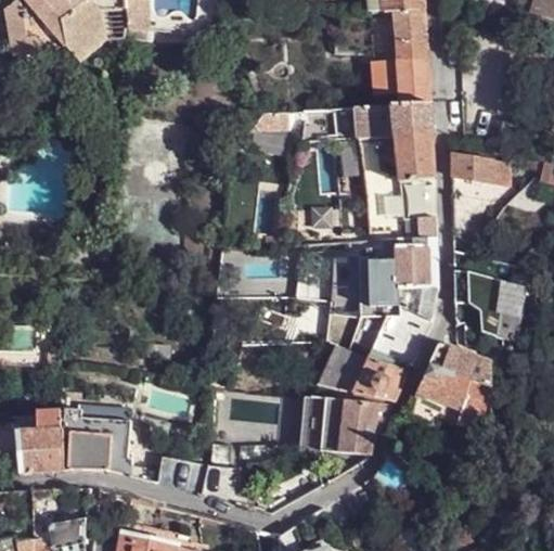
[(81,62),(110,39),(110,38),(103,10),(94,0),(13,0),(5,5),(14,54),(66,46),(81,62)]
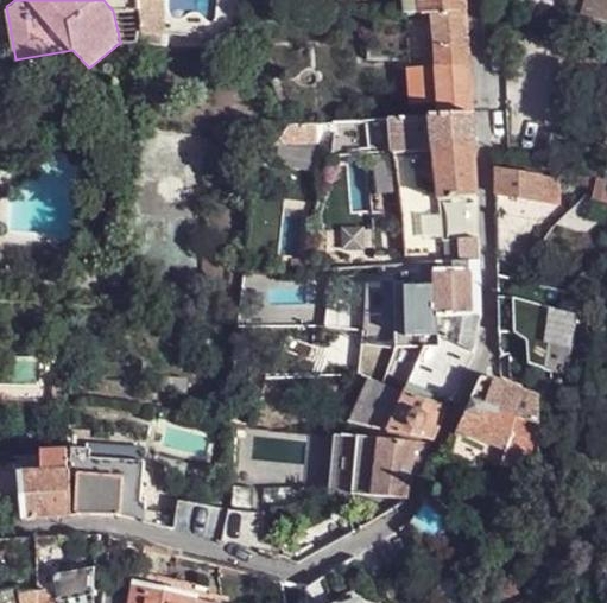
[(132,29),(159,31),(157,0),(133,0),(133,11),(132,25),(132,29)]
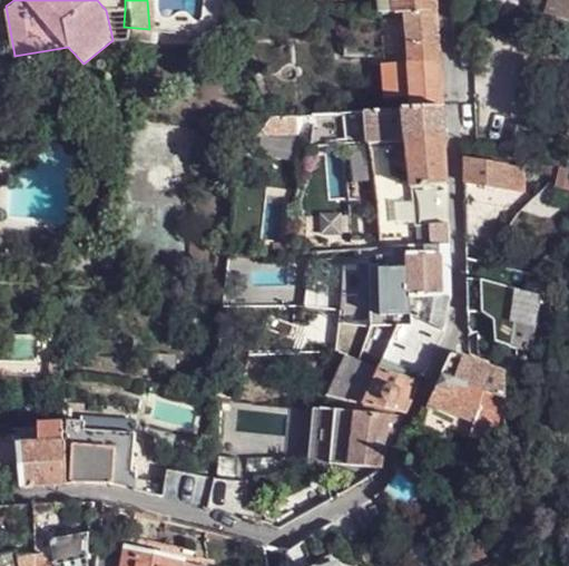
[(375,0),(376,10),(393,10),(392,0),(375,0)]
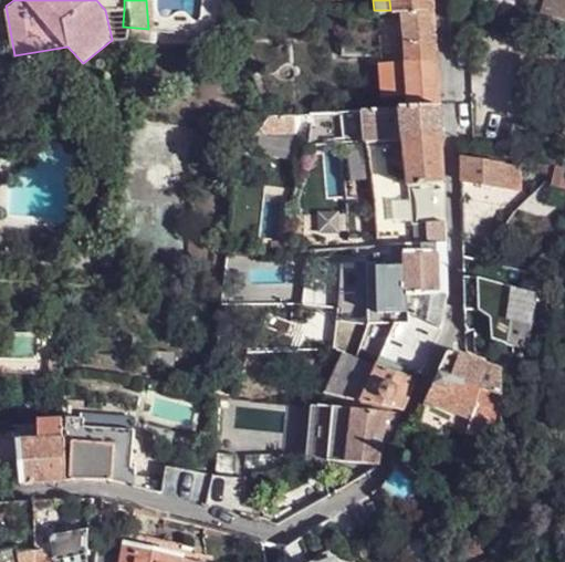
[(389,0),(390,10),(399,9),(433,8),(432,0),(389,0)]
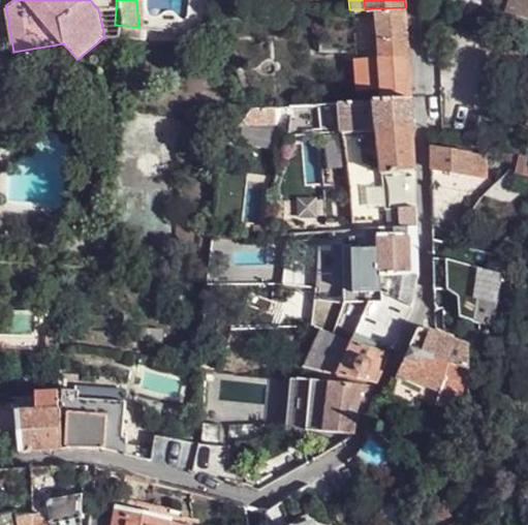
[(496,0),(495,7),(504,9),(506,0),(496,0)]
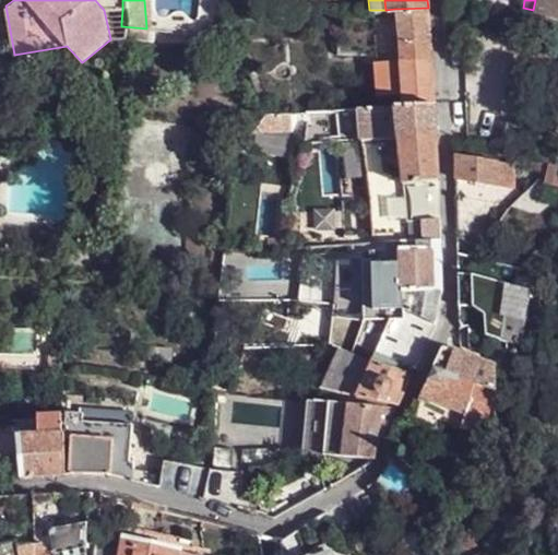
[(535,0),(533,10),(557,18),(557,0),(535,0)]
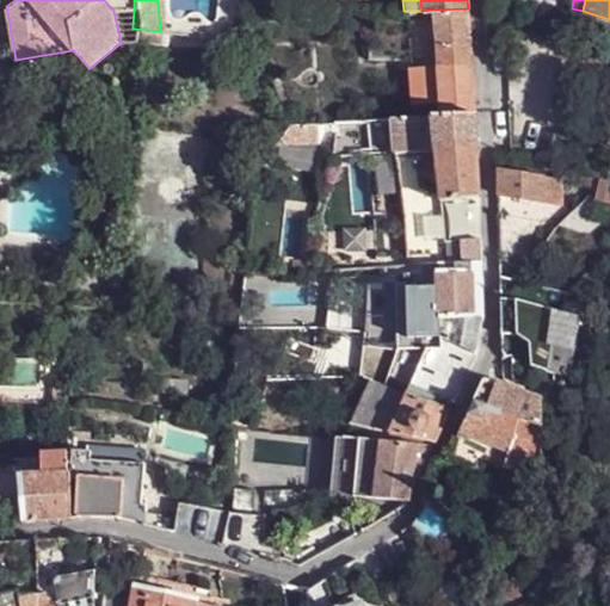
[(431,10),(437,48),(437,66),(472,65),(470,45),(468,8),(431,10)]
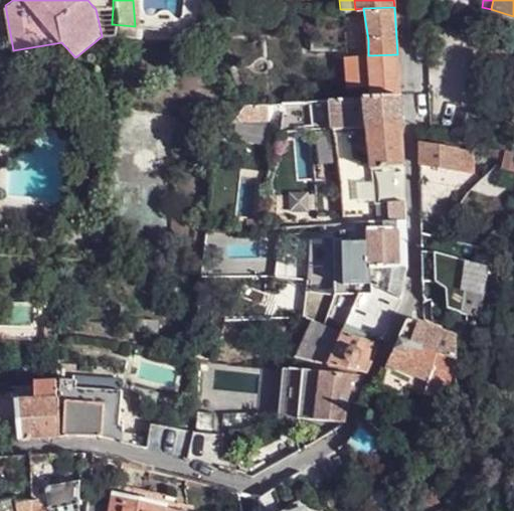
[(96,9),(102,35),(113,34),(113,28),(112,24),(112,21),(113,9),(96,9)]
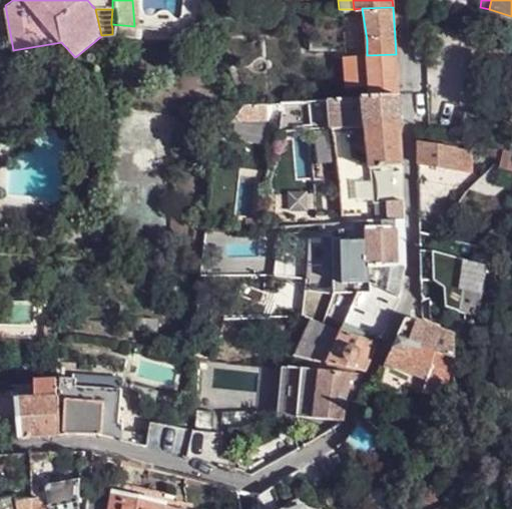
[(396,54),(367,55),(368,87),(369,95),(399,94),(396,54)]
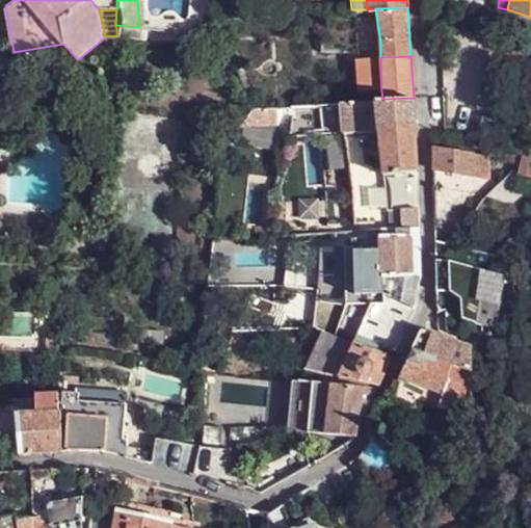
[(381,90),(380,57),(356,58),(357,90),(381,90)]
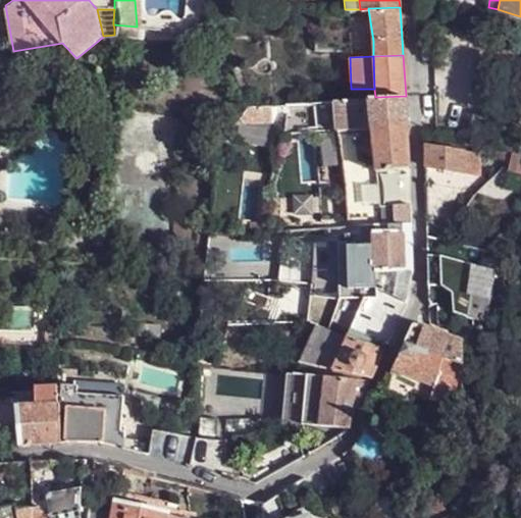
[(370,122),(406,121),(406,96),(375,97),(366,97),(370,122)]
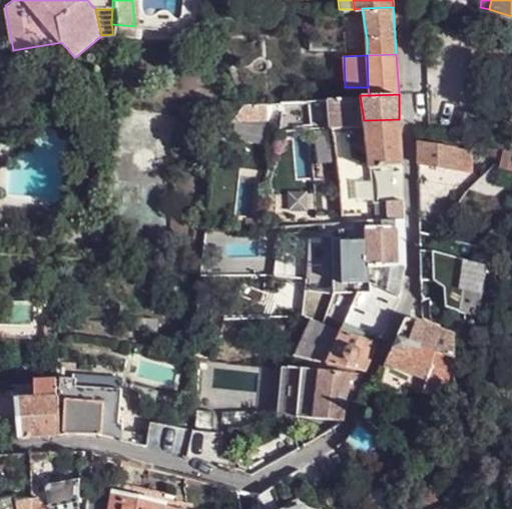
[(329,121),(364,120),(360,95),(327,97),(329,121)]
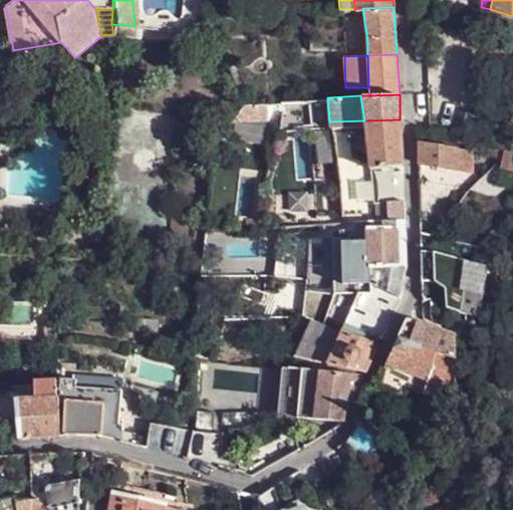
[(317,97),(318,122),(329,121),(327,97),(317,97)]
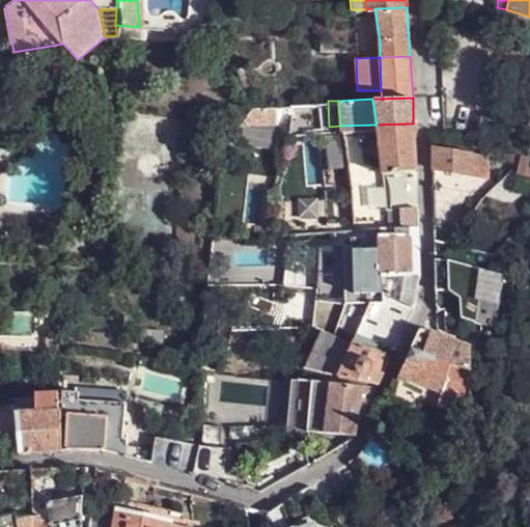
[(231,128),(225,137),(238,144),(253,117),(272,117),(272,103),(246,104),(238,116),(231,128)]
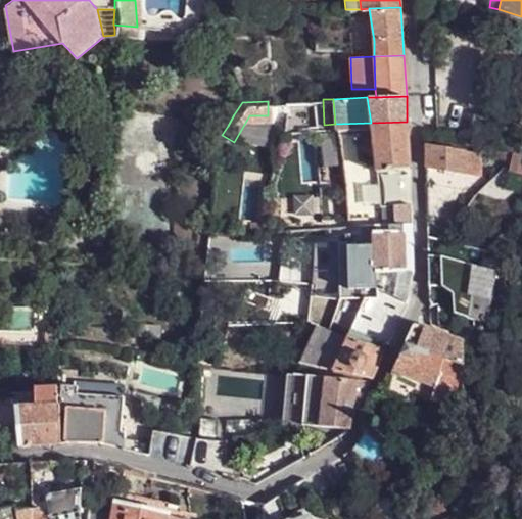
[(218,120),(228,126),(234,114),(224,108),(218,120)]
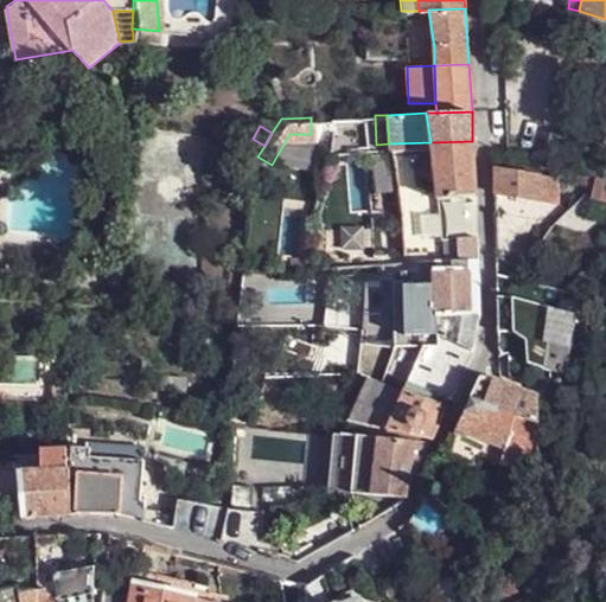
[(472,141),(431,142),(432,157),(435,180),(438,196),(477,193),(472,141)]
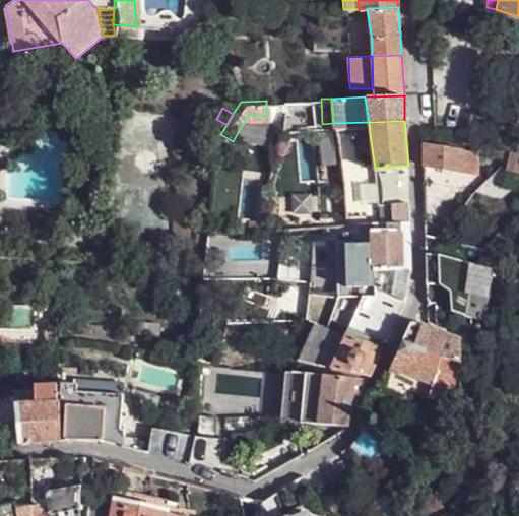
[(339,155),(359,155),(355,134),(370,134),(369,122),(333,123),(339,155)]
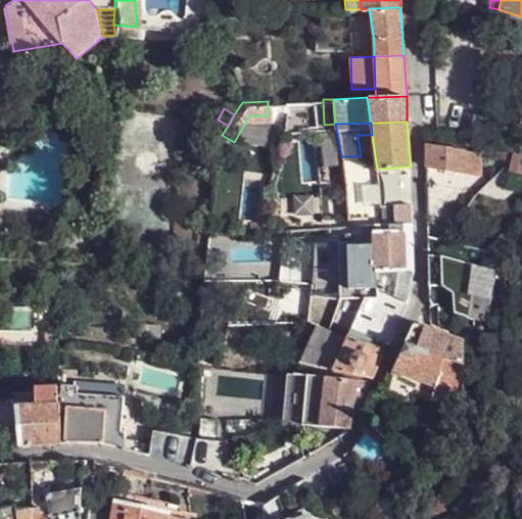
[(433,128),(434,136),(451,139),(452,131),(433,128)]
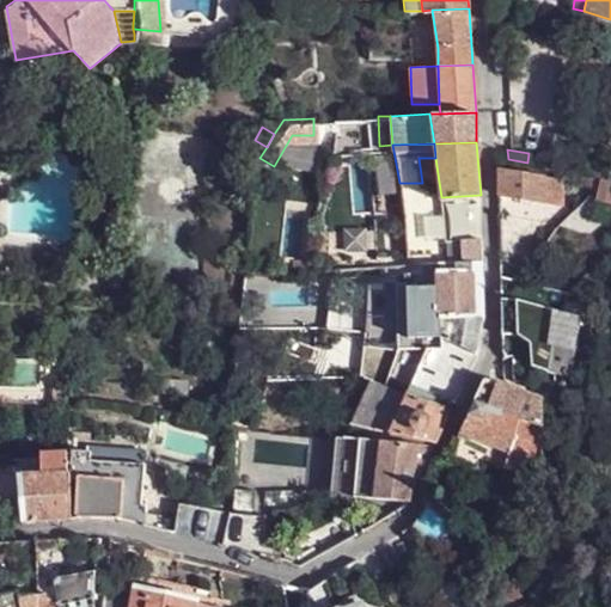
[(422,183),(439,182),(435,158),(419,158),(422,183)]
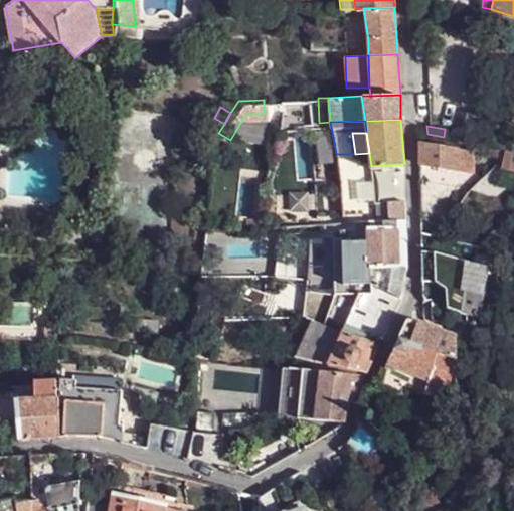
[(415,140),(416,161),(470,170),(472,149),(458,147),(458,146),(415,140)]
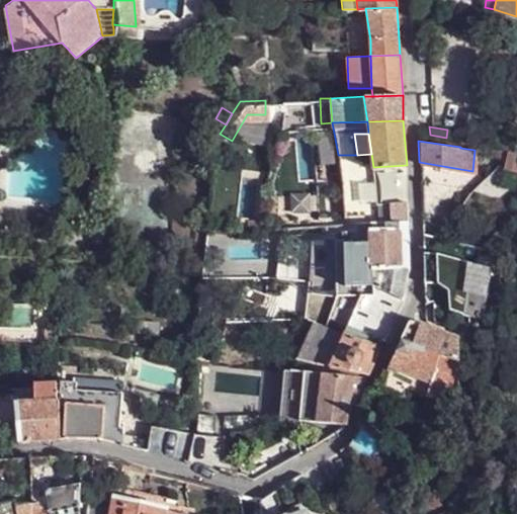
[(505,161),(516,164),(516,151),(508,150),(505,161)]
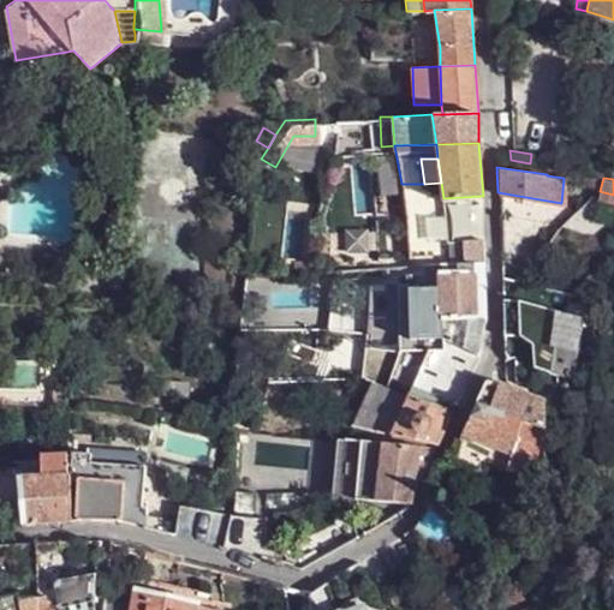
[(505,214),(499,210),(501,253),(538,258),(541,219),(505,214)]
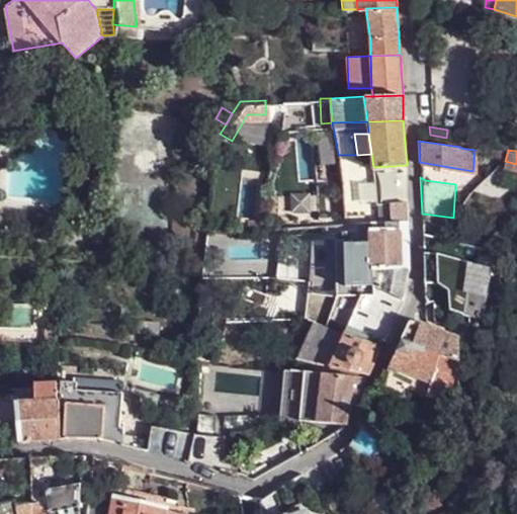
[(360,188),(340,189),(342,211),(361,210),(360,188)]
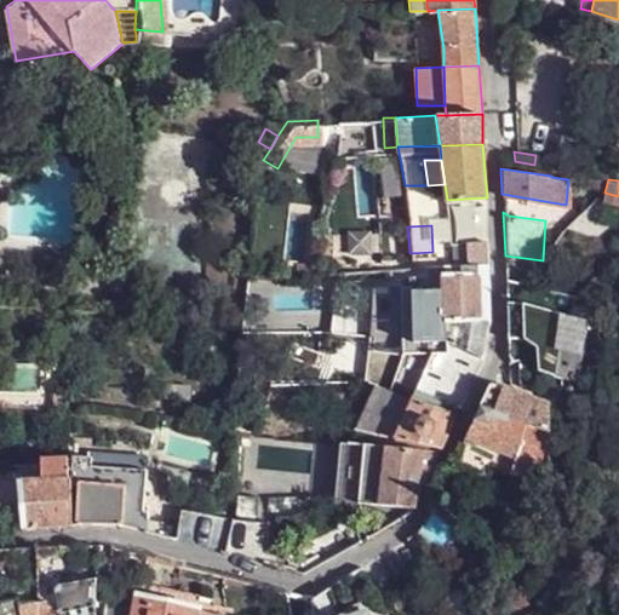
[(466,239),(468,260),(489,260),(488,239),(466,239)]
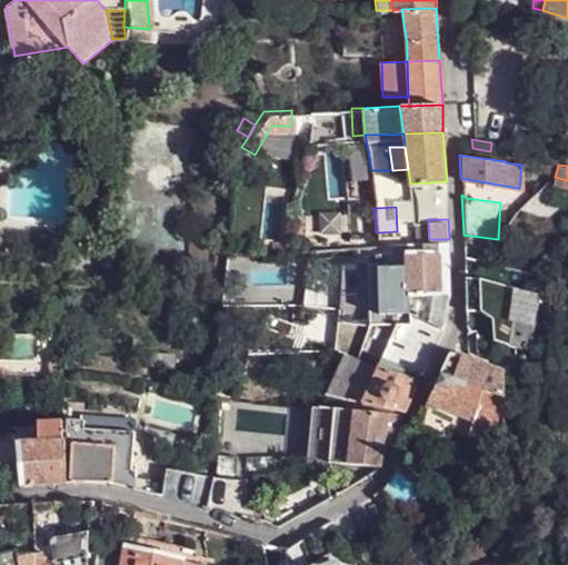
[(275,244),(286,243),(287,234),(275,235),(275,244)]
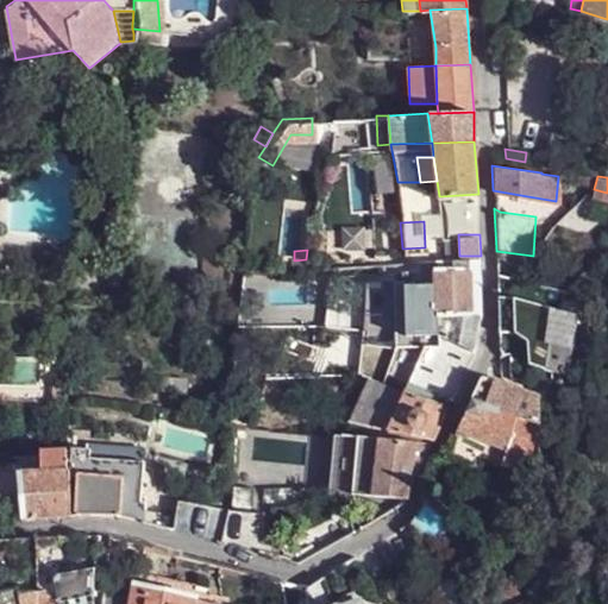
[(459,256),(434,257),(436,266),(472,265),(481,264),(481,256),(459,256)]
